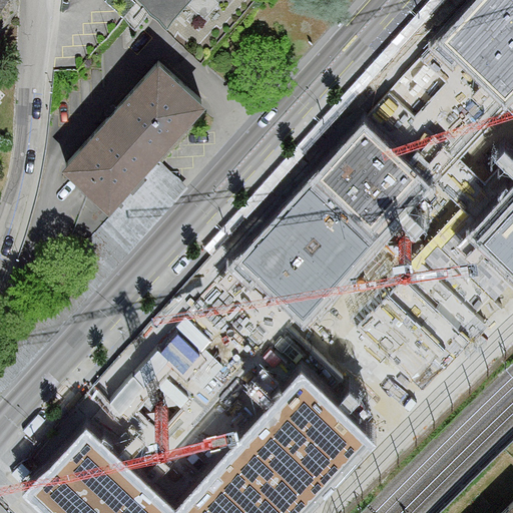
[(188,0),(140,0),(168,24),(188,0)]
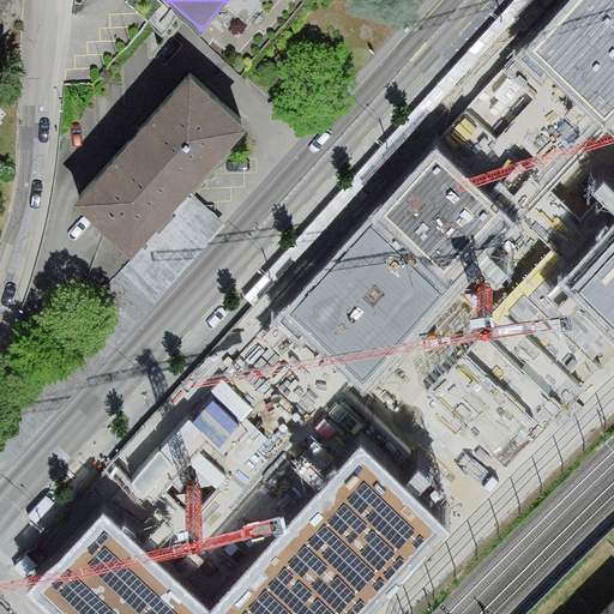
[(613,120),(613,0),(571,0),(519,59),(603,132),(613,120)]
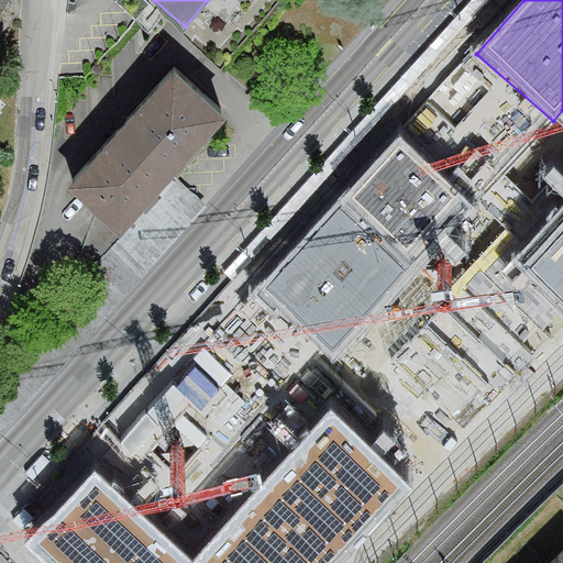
[(166,53),(61,167),(111,213),(217,99),(166,53)]
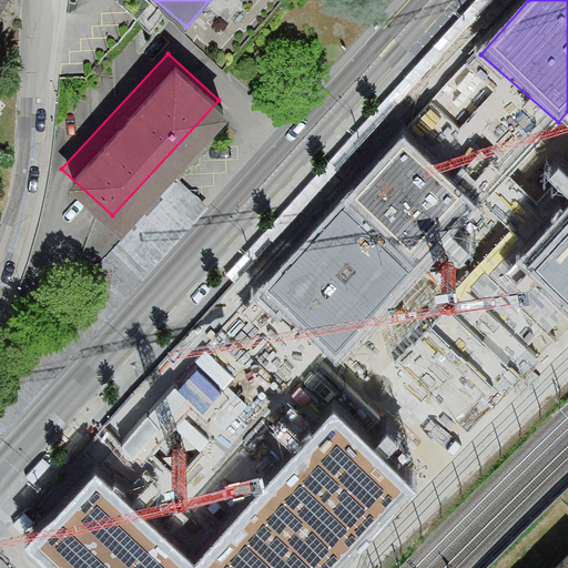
[(407,141),(264,292),(338,363),(483,212),(407,141)]
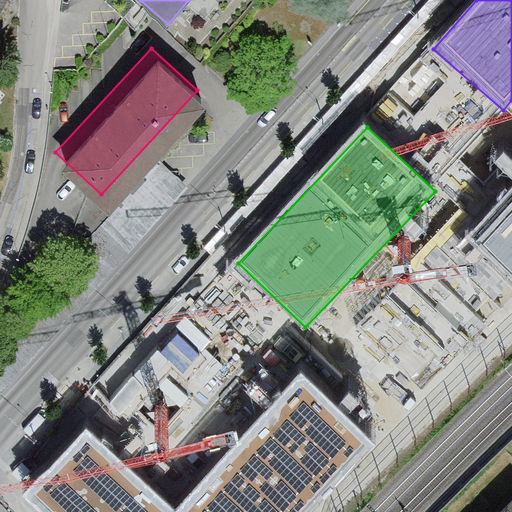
[(511,184),(463,235),(511,282),(511,184)]
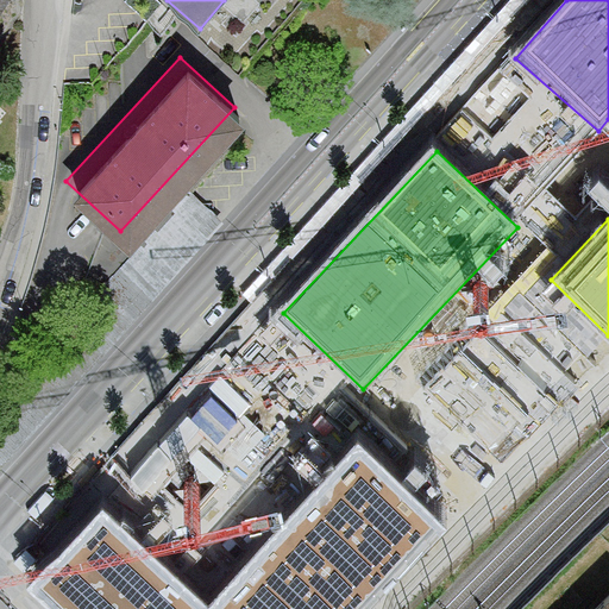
[(203,604),(102,510),(26,591),(45,608),(366,608),(444,526),(355,444),(203,604)]
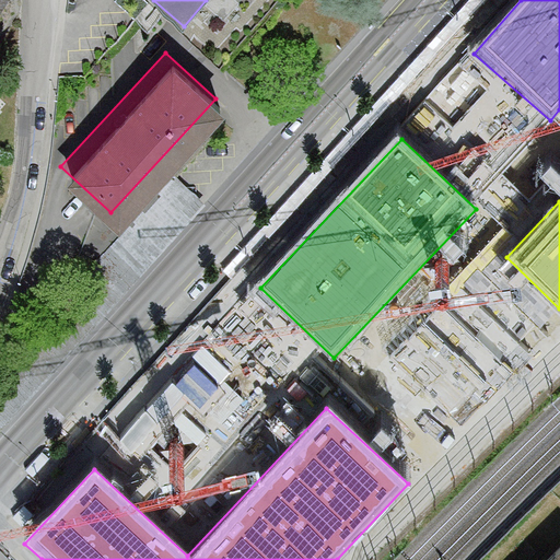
[(559,559),(559,539),(540,559),(559,559)]
